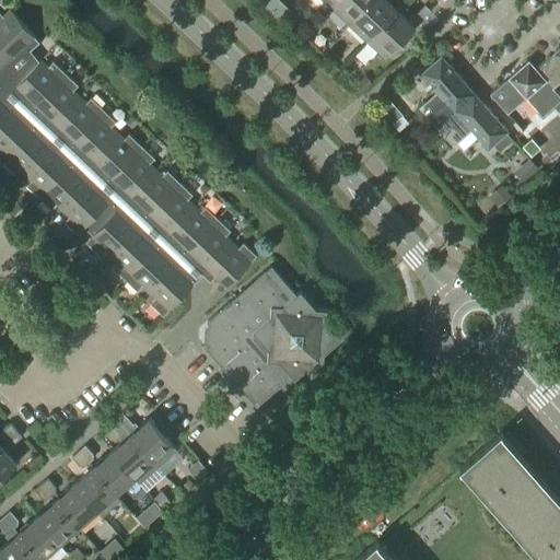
[(267,0),(264,4),(270,11),(276,4),(271,0),(267,0)]
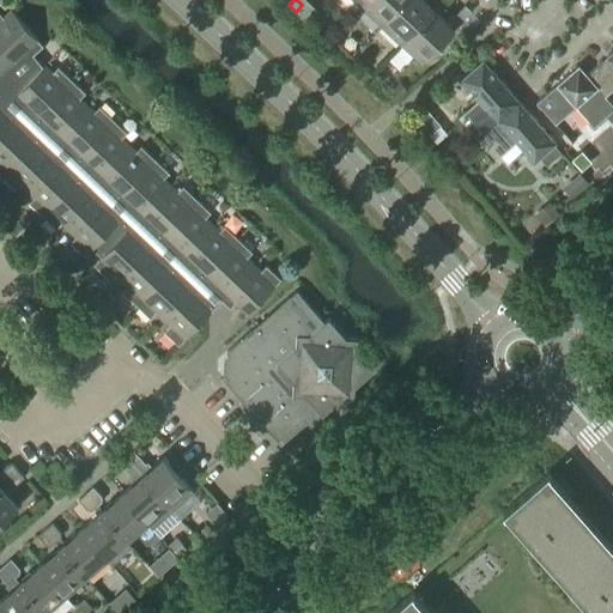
[(381,25),(405,0),(368,0),(362,7),(381,25)]
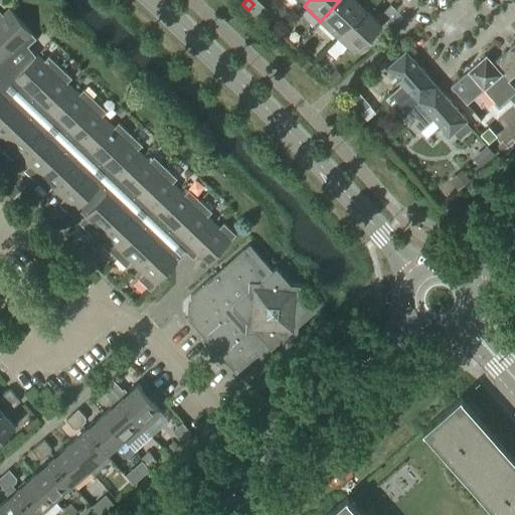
[(365,9),(356,0),(340,0),(320,21),(321,22),(337,37),(365,9)]
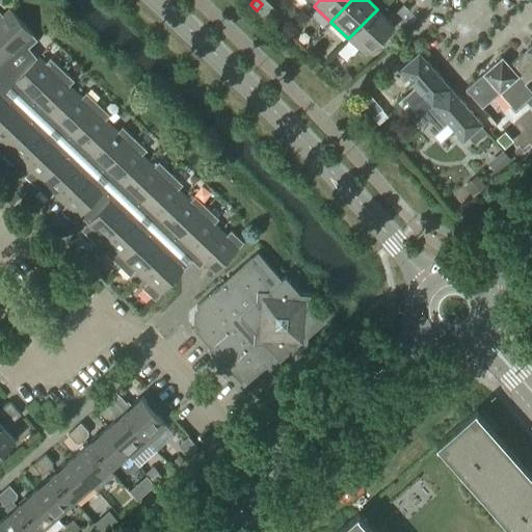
[(366,56),(409,10),(404,4),(390,20),(377,9),(348,38),(366,56)]
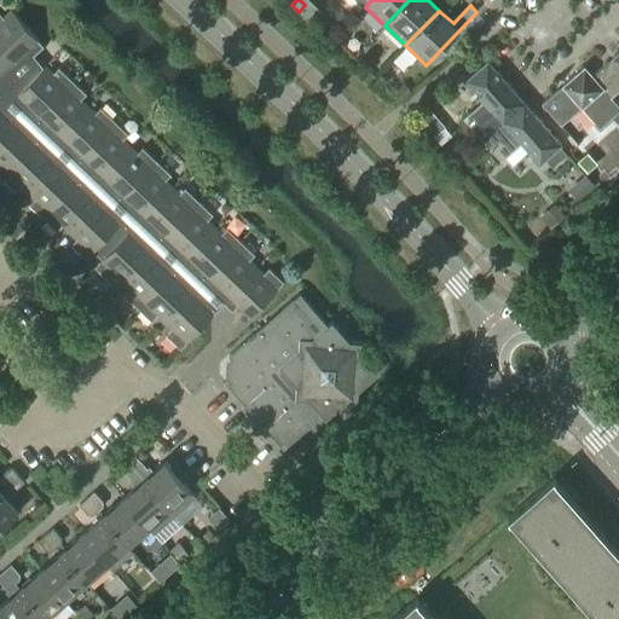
[(44,47),(12,11),(4,18),(0,13),(0,42),(16,61),(28,51),(33,57),(42,48),(44,47)]
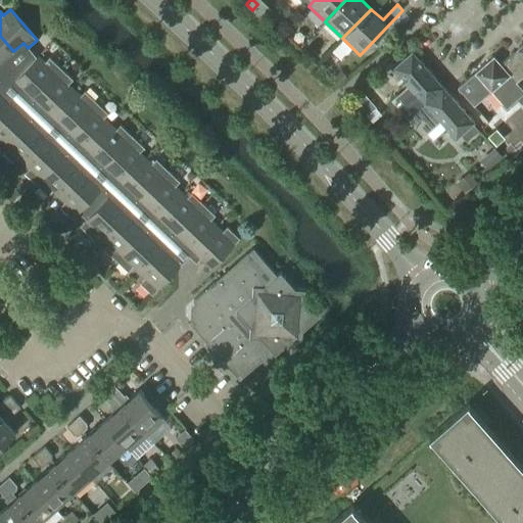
[(0,72),(7,66),(3,61),(13,51),(0,36),(0,72)]
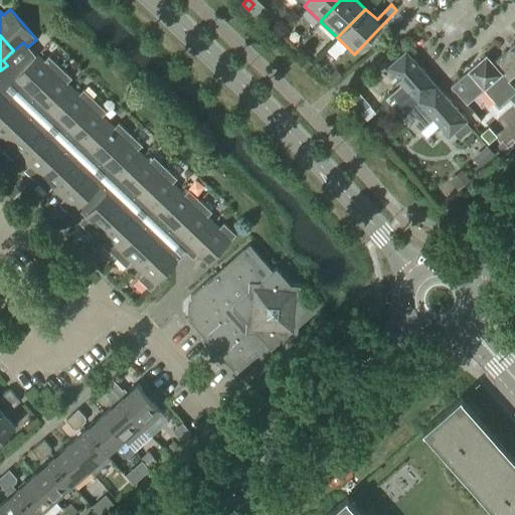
[(514,42),(493,62),(509,80),(514,74),(514,42)]
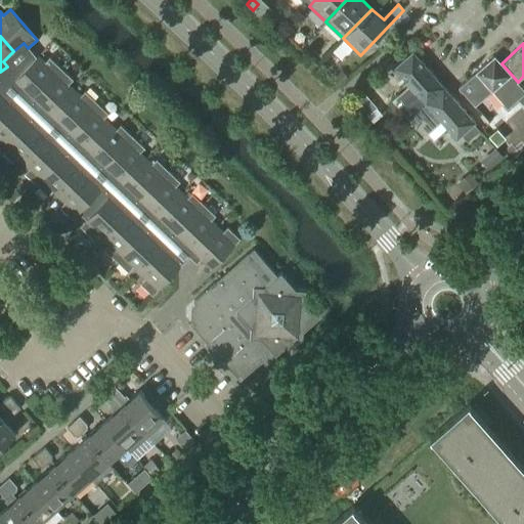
[(408,119),(445,88),(413,51),(395,68),(410,85),(392,100),(408,119)]
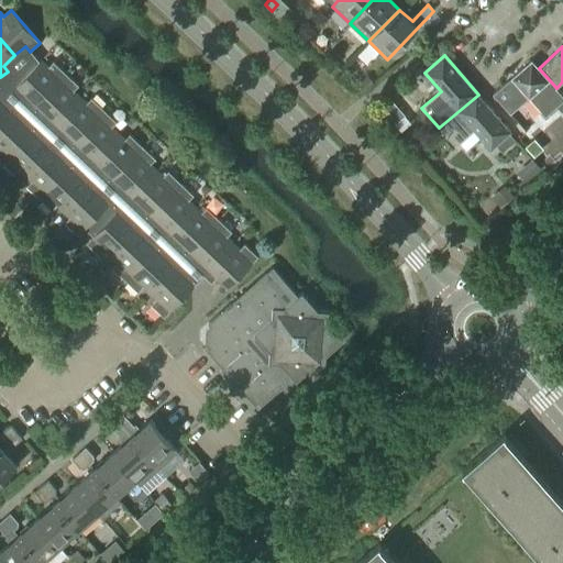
[(48,67),(41,61),(11,92),(11,94),(12,92),(20,100),(25,95),(35,106),(66,74),(53,62),(48,67)]
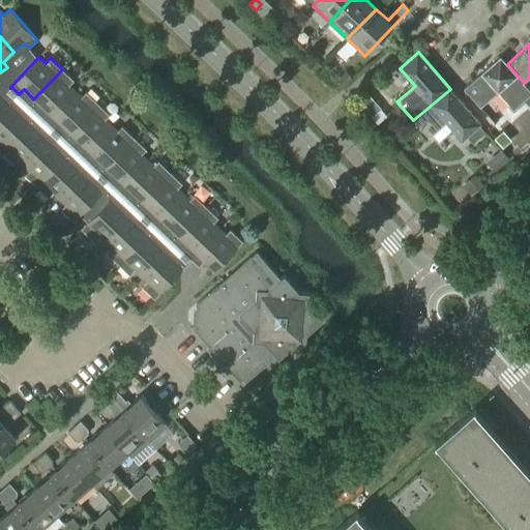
[(529,89),(524,83),(507,64),(500,57),(464,89),(480,108),(498,92),(514,110),(525,100),(529,106),(529,105),(529,89)]
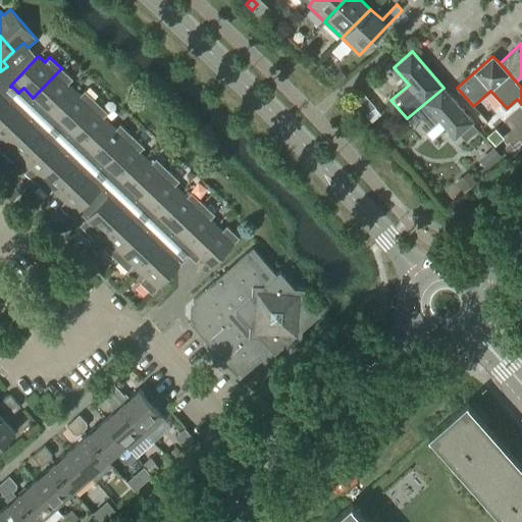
[(46,119),(74,91),(68,85),(73,80),(61,68),(33,98),(43,107),(39,112),(46,119)]
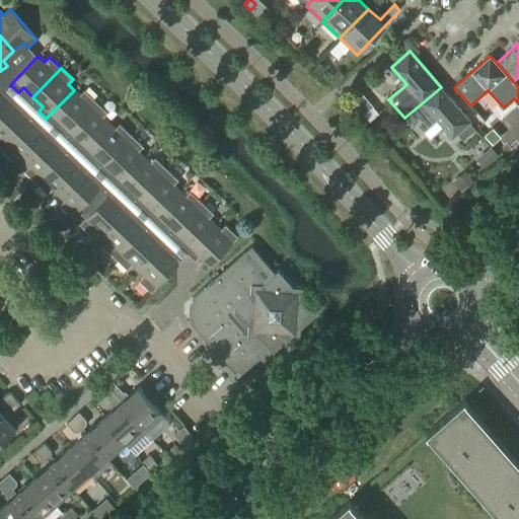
[(332,78),(339,86),(347,79),(340,72),(332,78)]
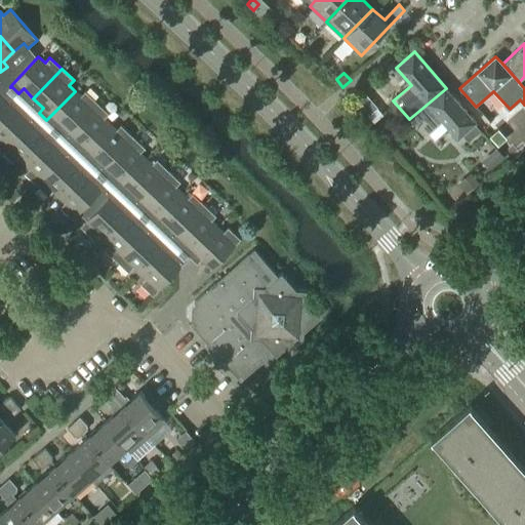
[(476,123),(446,88),(409,119),(425,136),(442,121),(457,139),(476,123)]
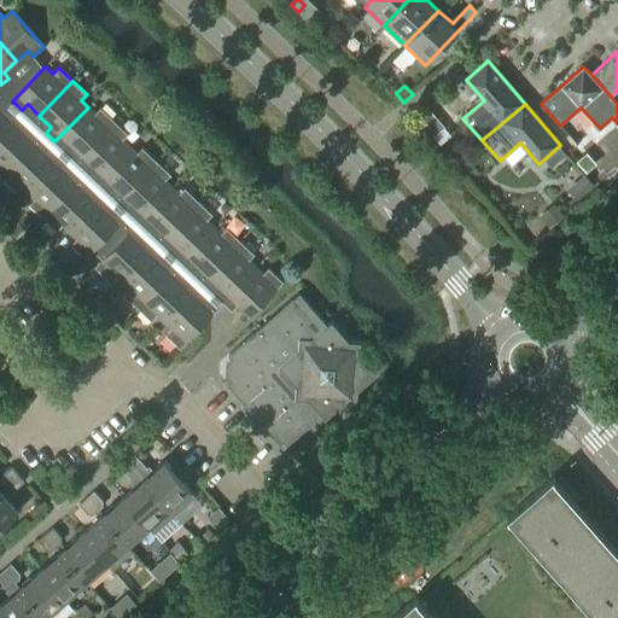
[(94,114),(88,108),(54,141),(64,151),(69,145),(81,156),(115,121),(100,108),(94,114)]
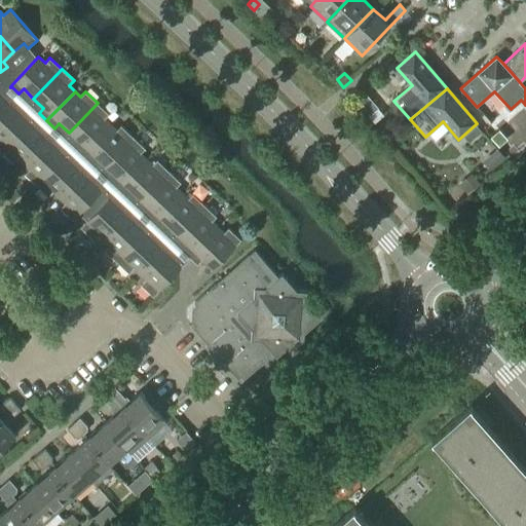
[(4,98),(0,94),(0,116),(16,100),(8,92),(4,98)]
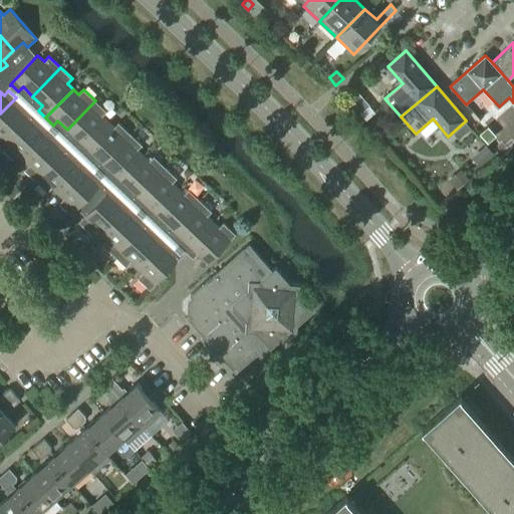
[(368,105),(357,92),(357,91),(349,98),(350,99),(361,112),(368,105)]
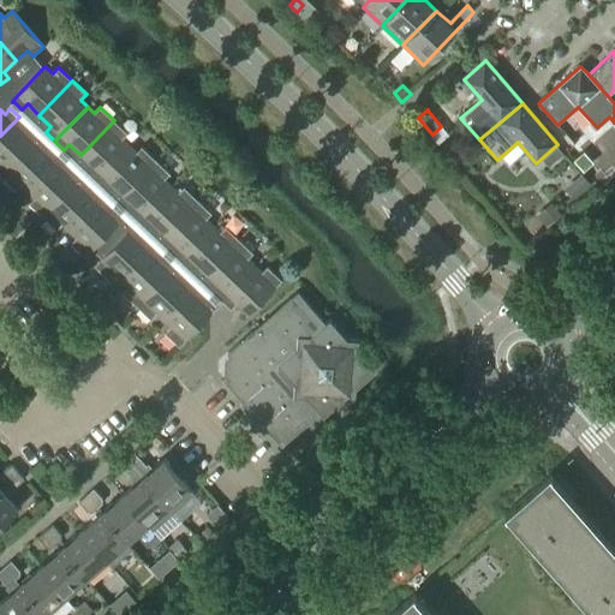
[(0,175),(1,177),(34,143),(23,132),(28,126),(19,117),(0,136),(0,175)]
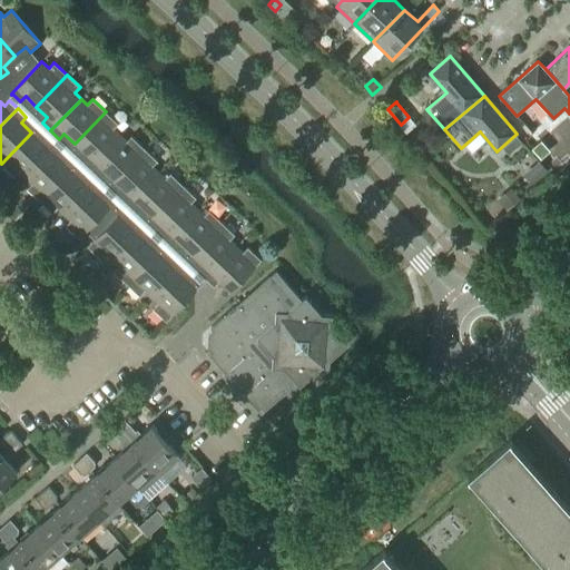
[(89,168),(120,136),(114,129),(118,124),(106,111),(75,144),(86,154),(80,159),(89,168)]
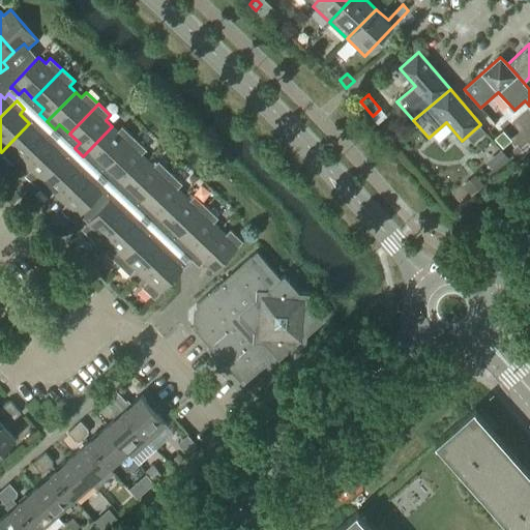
[(39,133),(29,123),(1,152),(13,165),(18,159),(24,165),(53,136),(45,127),(39,133)]
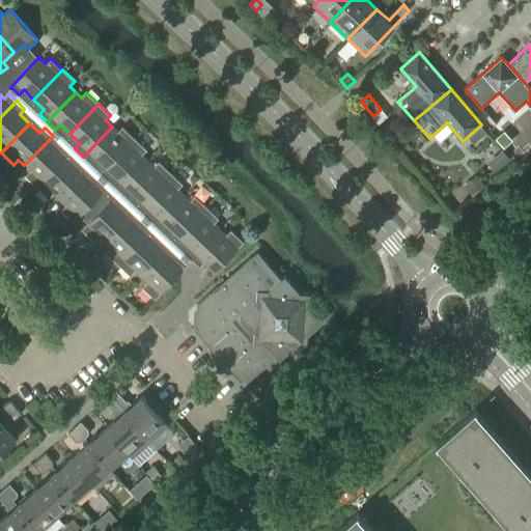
[(117,132),(112,127),(83,157),(91,164),(95,159),(106,168),(135,138),(122,127),(117,132)]
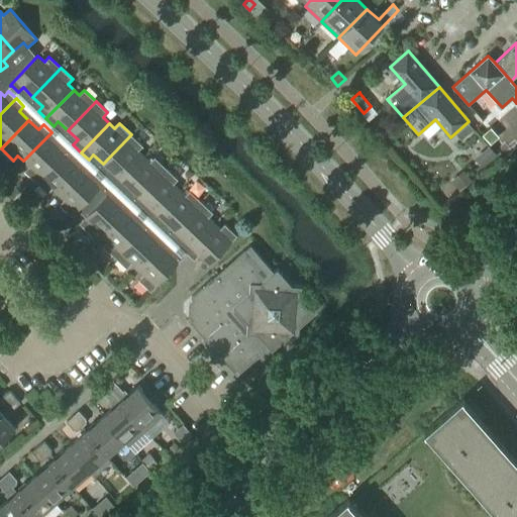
[(36,183),(64,153),(54,144),(59,139),(52,132),(23,161),(29,167),(24,172),(36,183)]
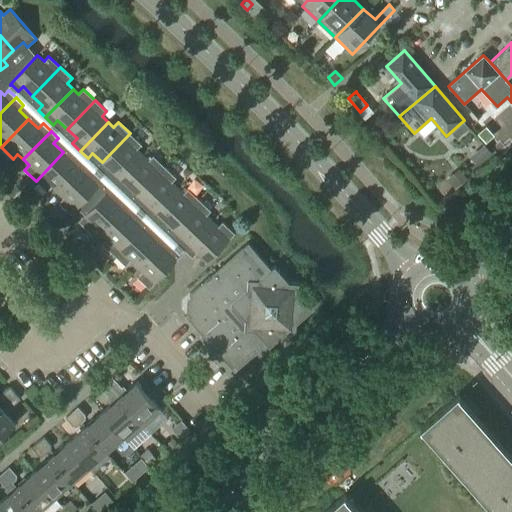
[(115,184),(142,155),(137,150),(141,145),(130,133),(102,162),(112,172),(108,177),(115,184)]
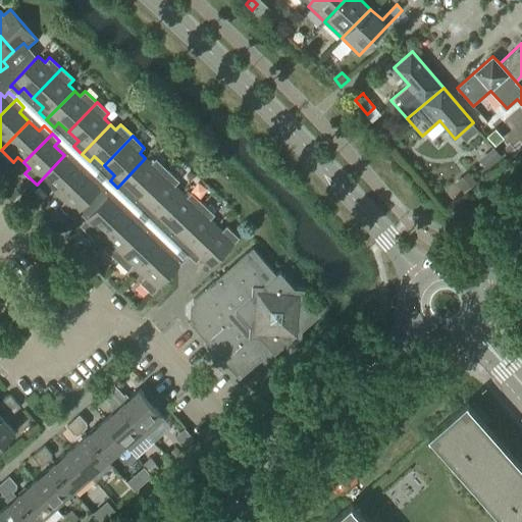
[(74,164),(64,155),(37,185),(48,196),(53,191),(59,196),(87,167),(80,159),(74,164)]
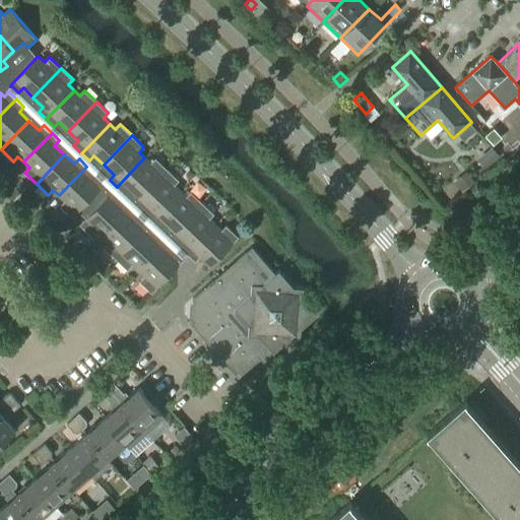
[(150,164),(144,157),(117,187),(125,194),(129,189),(139,199),(168,170),(155,158),(150,164)]
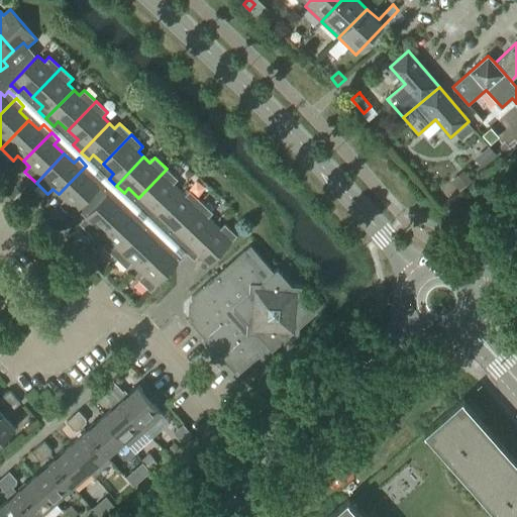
[(99,187),(89,178),(94,173),(86,166),(59,194),(65,200),(60,205),(72,217),(100,188),(99,187)]
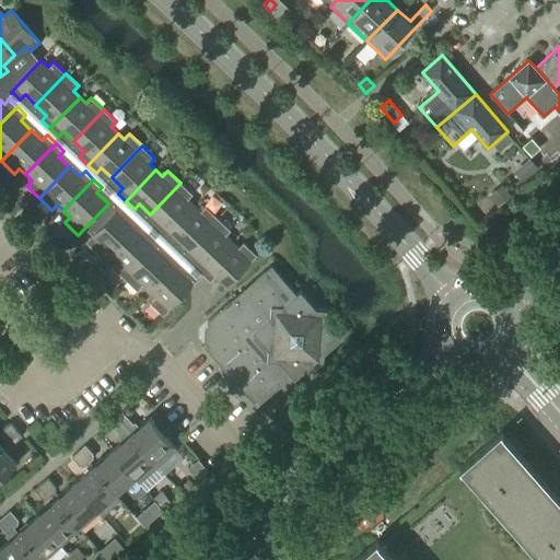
[(164,237),(194,206),(188,200),(193,195),(181,183),(150,214),(161,224),(155,230),(164,237)]
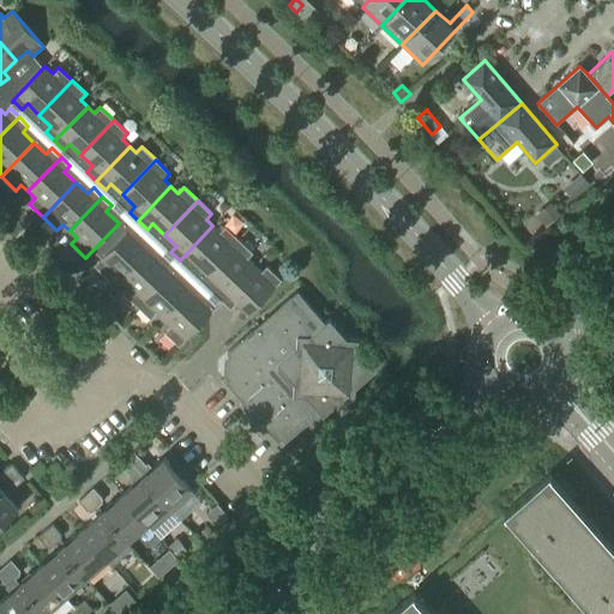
[(551,203),(537,215),(547,226),(560,214),(551,203)]
